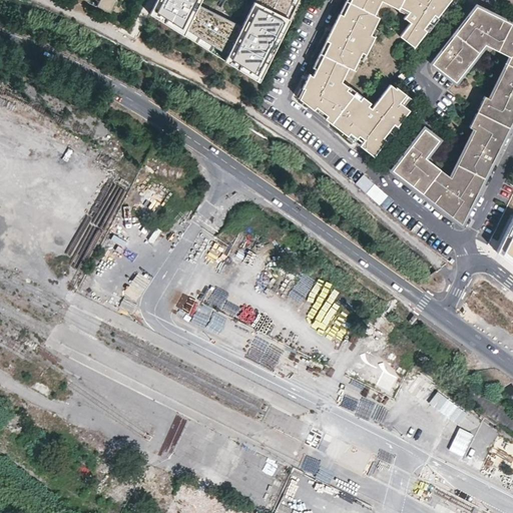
[(82,0),(109,13),(115,0),(82,0)]
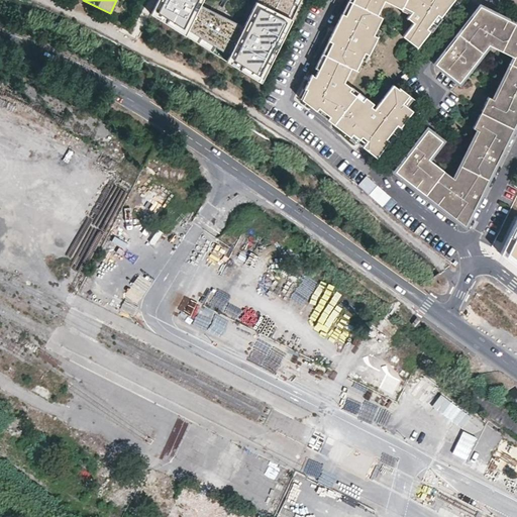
[(154,0),(146,17),(263,77),(302,0),(254,0),(248,14),(219,0),(154,0)]
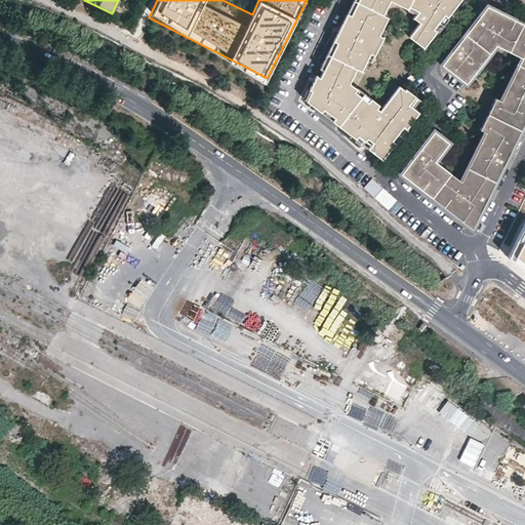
[(354,0),(357,1),(351,14),(348,13),(340,27),(344,29),(341,34),(338,32),(333,41),(337,42),(320,77),(318,83),(314,81),(310,89),(312,90),(307,101),(322,112),(324,109),(335,117),(332,121),(356,138),(359,135),(366,140),(368,137),(372,132),(377,136),(373,142),(369,147),(384,158),(401,135),(398,132),(403,126),(407,128),(419,112),(413,107),(409,104),(415,96),(405,89),(404,90),(399,86),(379,111),(376,109),(378,105),(370,98),(368,103),(361,97),(355,92),(357,89),(349,83),(356,69),(361,72),(367,59),(370,53),(373,55),(382,37),(378,35),(382,29),(388,17),(382,15),(390,1),(407,9),(409,7),(418,12),(416,15),(414,17),(419,23),(408,37),(423,48),(436,32),(433,29),(438,22),(444,15),(447,17),(460,0),(354,0)]
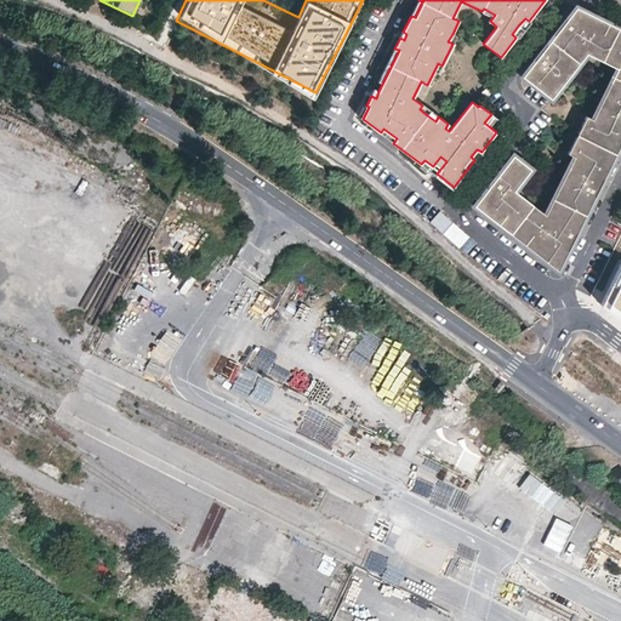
[(419,0),(417,0),(411,16),(415,17),(422,1),(419,0)]
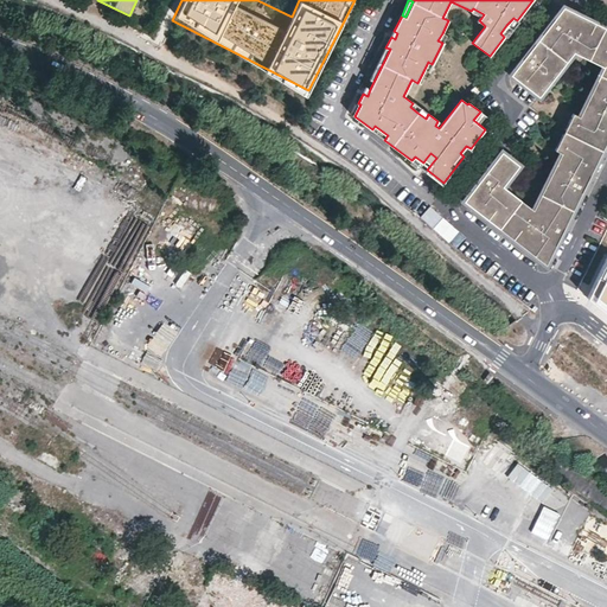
[(511,75),(510,75),(538,97),(558,71),(554,69),(568,50),(574,52),(604,68),(606,69),(606,70),(599,89),(594,87),(579,116),(573,114),(555,151),(561,153),(547,183),(550,184),(537,212),(532,210),(508,190),(503,186),(519,165),(511,159),(508,164),(498,157),(464,200),(479,212),(481,209),(530,247),(528,250),(545,264),(555,246),(558,238),(555,237),(557,232),(561,234),(564,227),(581,192),(585,186),(581,184),(583,180),(587,181),(589,176),(596,161),(592,159),(604,136),(606,139),(606,34),(583,23),(586,18),(563,7),(554,19),(549,25),(553,27),(549,31),(547,29),(542,34),(537,42),(535,44),(530,50),(534,52),(530,57),(526,55),(522,59),(511,75)]
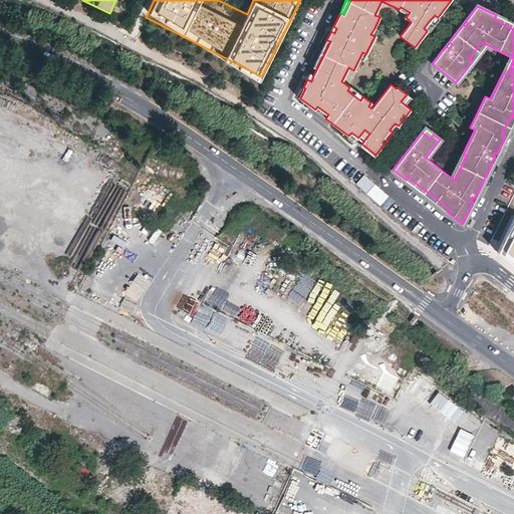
[(433,24),(438,17),(435,15),(429,21),(433,24)]
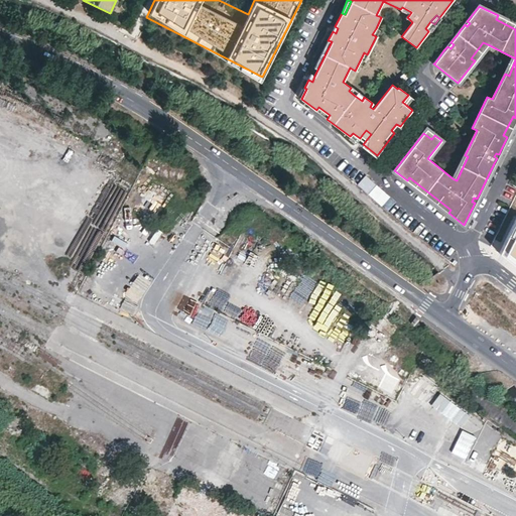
[(515,24),(498,15),(496,19),(515,29),(515,24)]
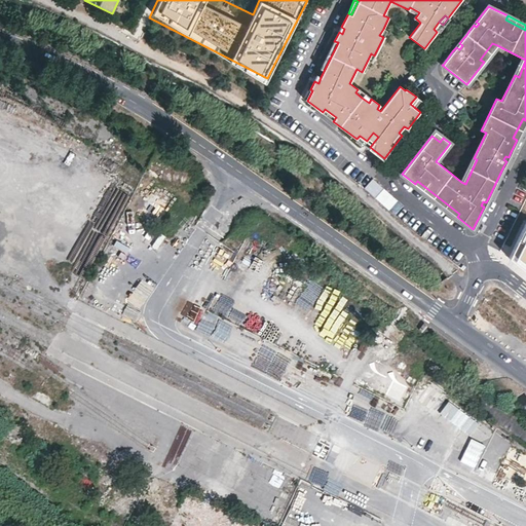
[(437,32),(443,25),(439,22),(434,29),(437,32)]
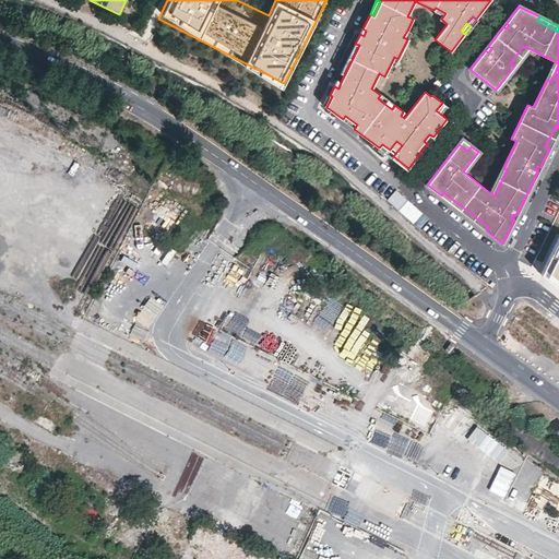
[(355,44),(348,57),(353,59),(359,45),(355,44)]
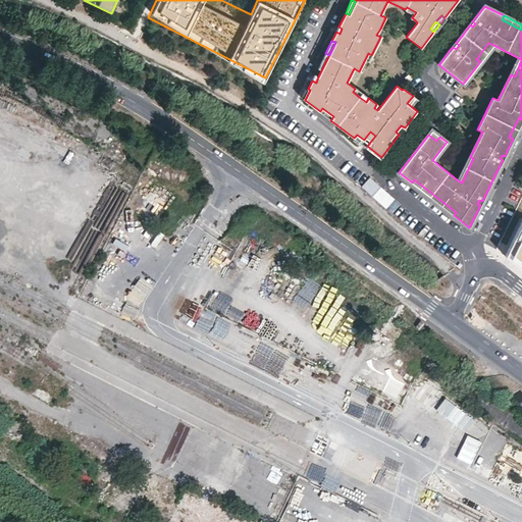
[(476,59),(480,61),(493,45),(488,43),(476,59)]
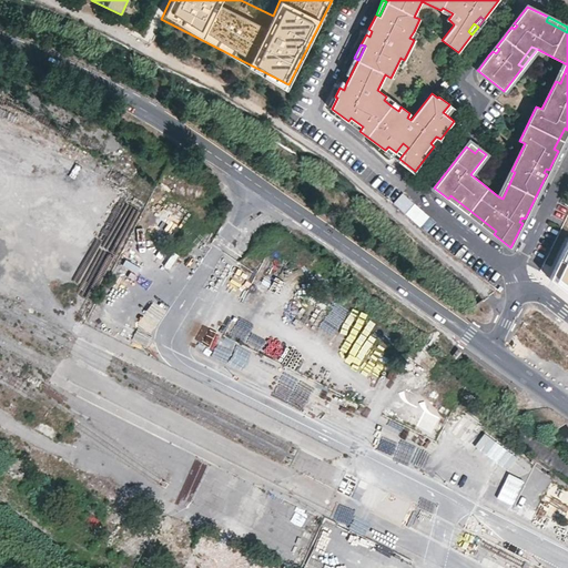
[(354,58),(346,74),(351,75),(358,60),(354,58)]
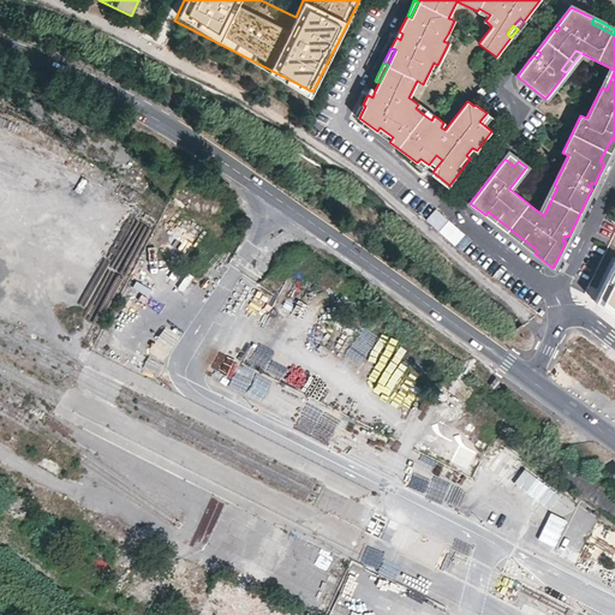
[(614,71),(614,70),(611,69),(602,88),(607,90),(614,71)]
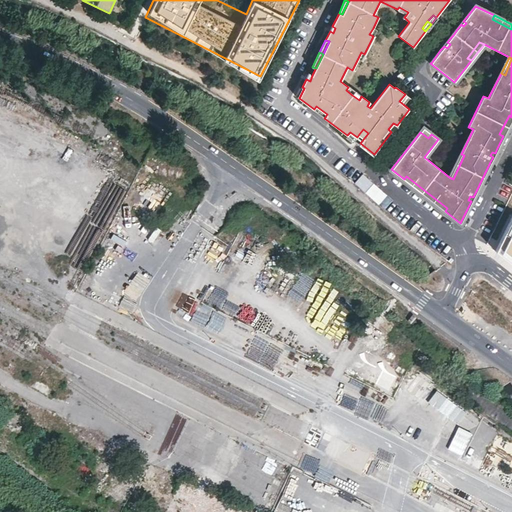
[(211,61),(208,65),(220,74),(223,69),(211,61)]
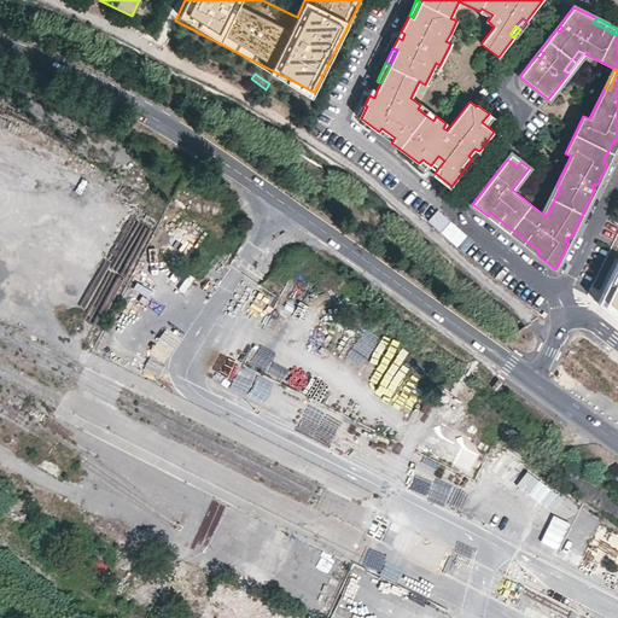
[(420,105),(418,109),(425,115),(429,110),(420,104),(420,105)]
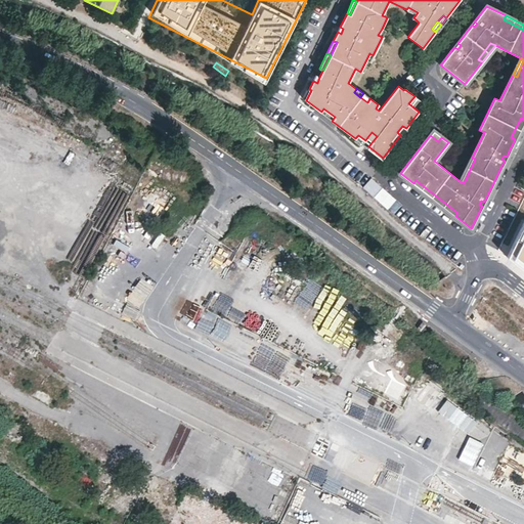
[(369,98),(363,93),(360,97),(367,102),(369,98)]
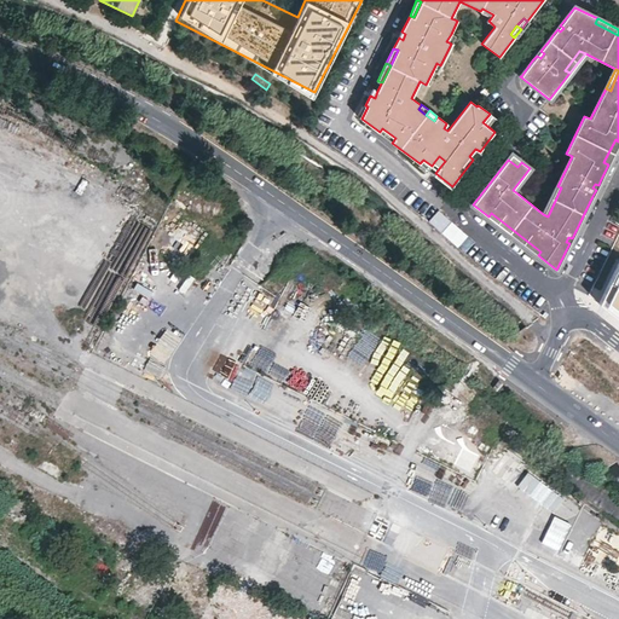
[(495,117),(490,114),(482,122),(487,126),(495,117)]
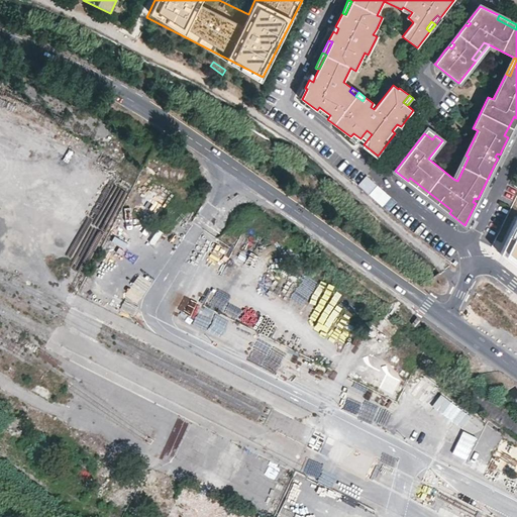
[(319,107),(317,110),(327,119),(330,115),(319,107)]
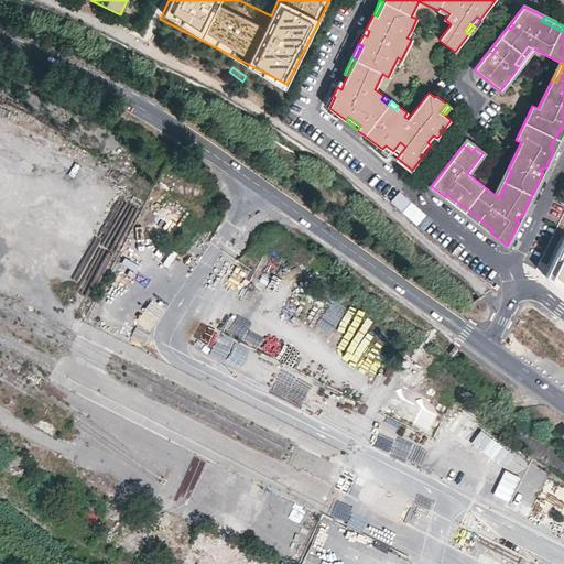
[(431,145),(437,138),(433,136),(427,142),(431,145)]
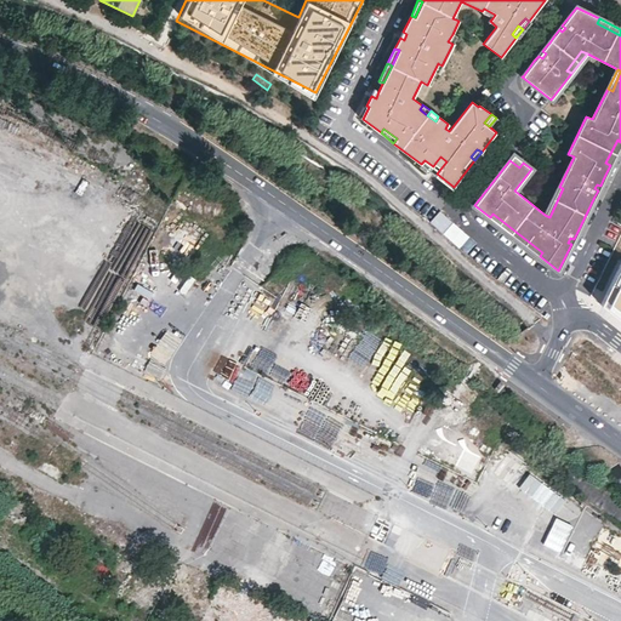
[(519,167),(523,163),(513,155),(510,160),(519,167)]
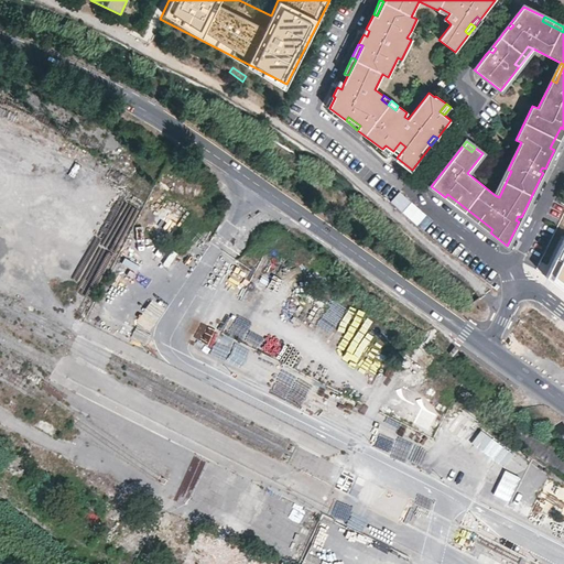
[(400,142),(396,148),(401,152),(405,147),(400,142)]
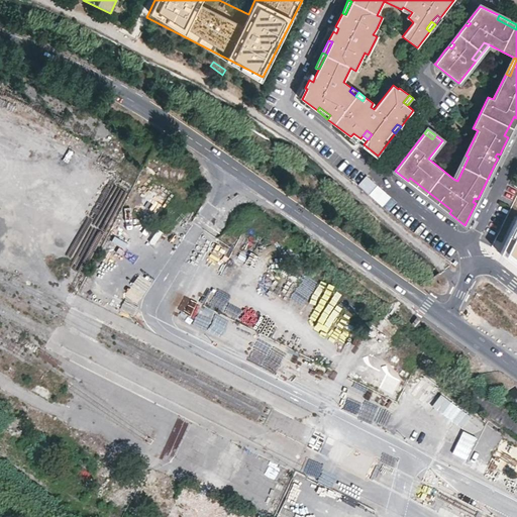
[(353,133),(350,136),(357,141),(360,138),(353,133)]
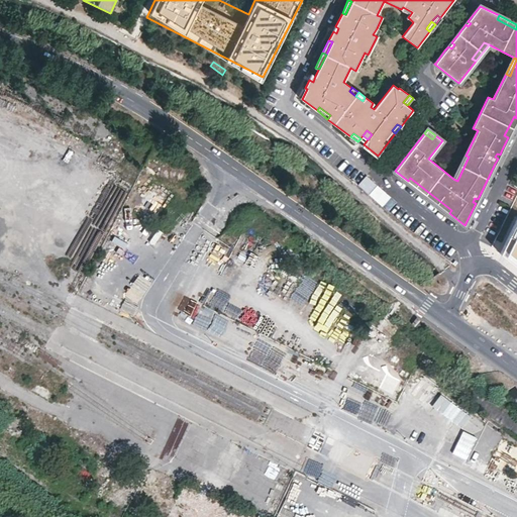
[(466,156),(453,179),(457,181),(469,157),(466,156)]
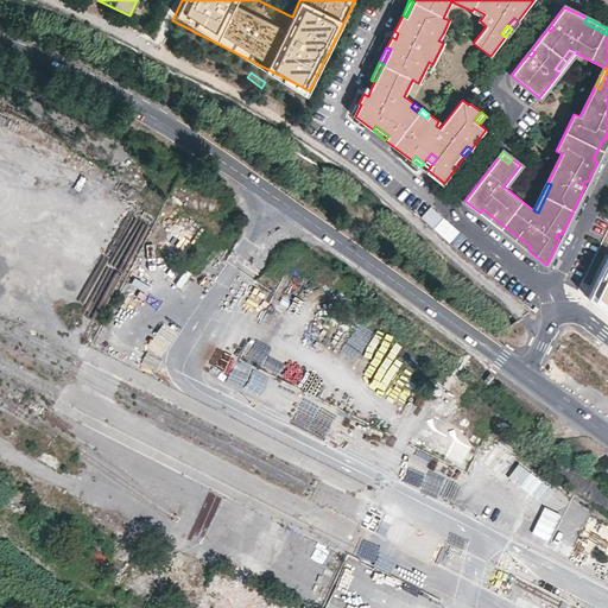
[(480,213),(529,251),(531,247),(482,209),(480,213)]
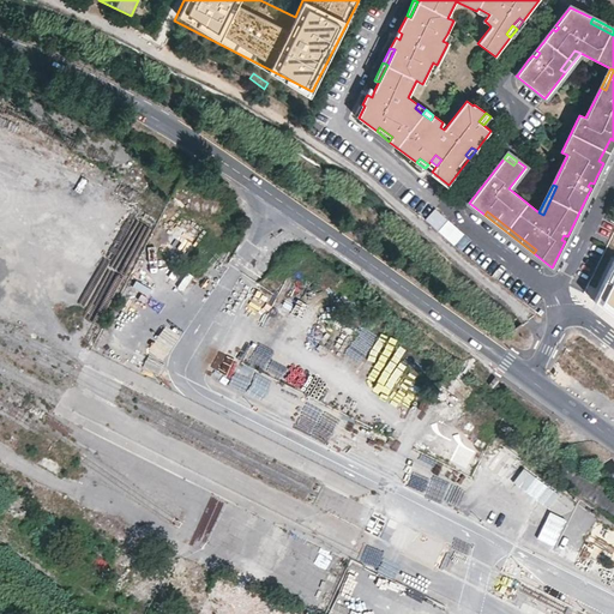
[(613,258),(594,299),(613,314),(613,258)]
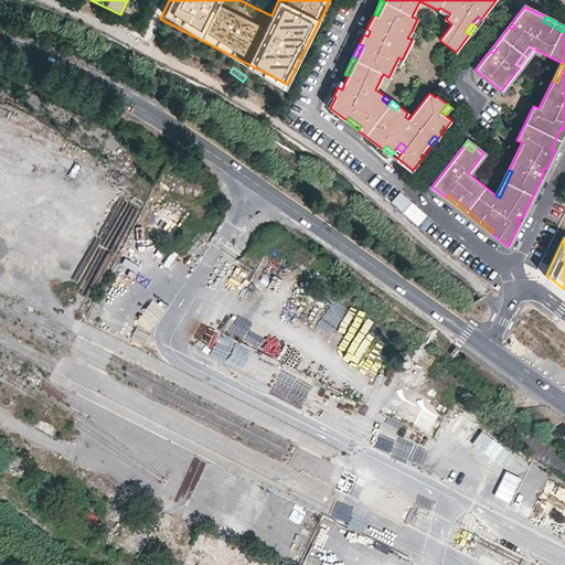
[(564,489),(561,487),(555,497),(560,499),(554,510),(562,513),(564,505),(564,489)]
